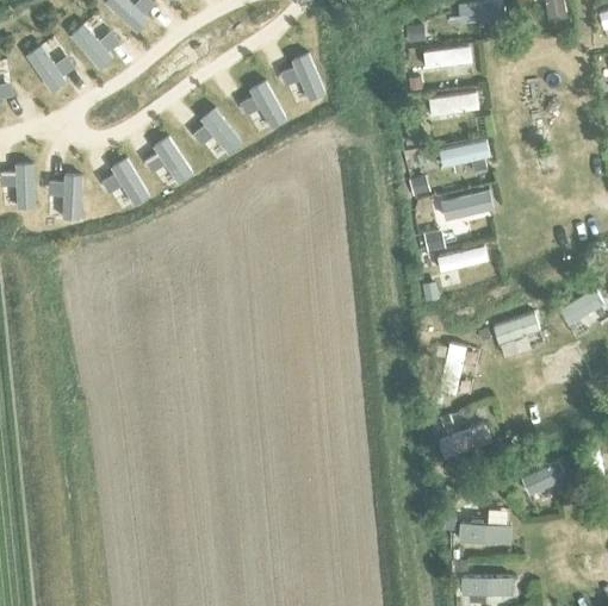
[(103,0),(103,1),(135,33),(150,19),(131,0),(103,0)]
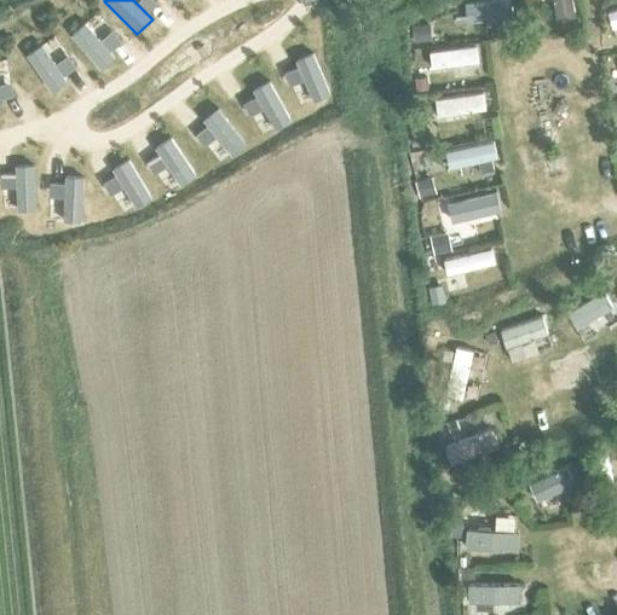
[(511,0),(507,0),(467,6),(468,22),(499,18),(499,22),(507,21),(506,17),(513,16),(511,0)]
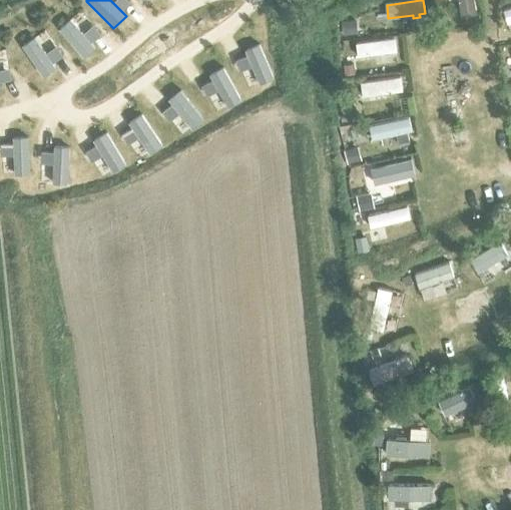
[(477,13),(474,0),(458,0),(461,16),(477,13)]
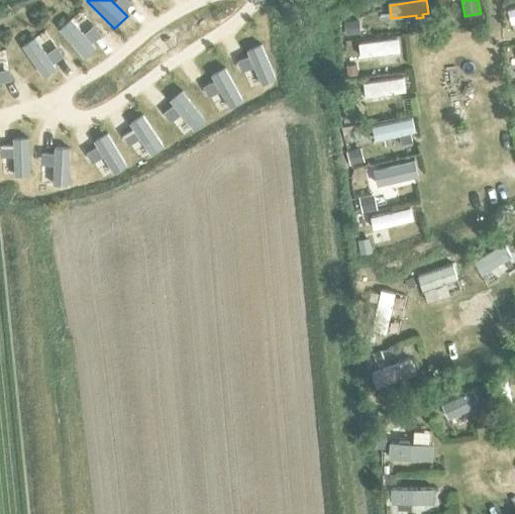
[(447,15),(439,16),(440,27),(448,26),(447,15)]
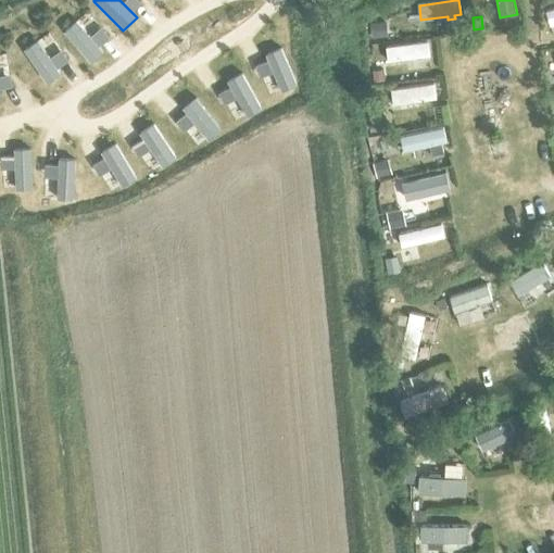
[(63,30),(89,62),(104,50),(78,19),(63,30)]
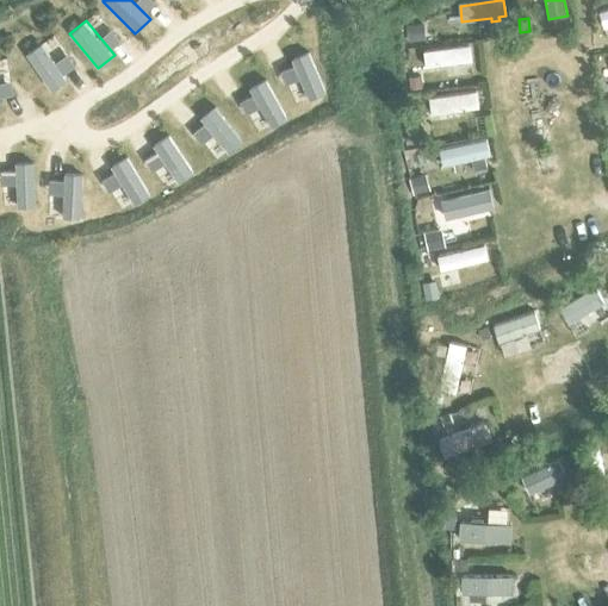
[(425,27),(408,29),(410,43),(426,42),(425,27)]
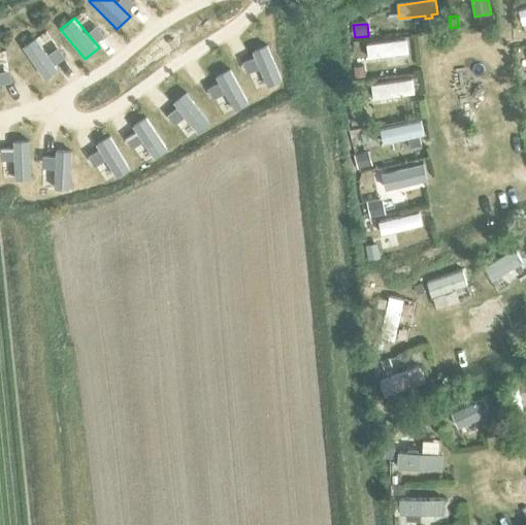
[(21,46),(42,78),(58,68),(36,36),(21,46)]
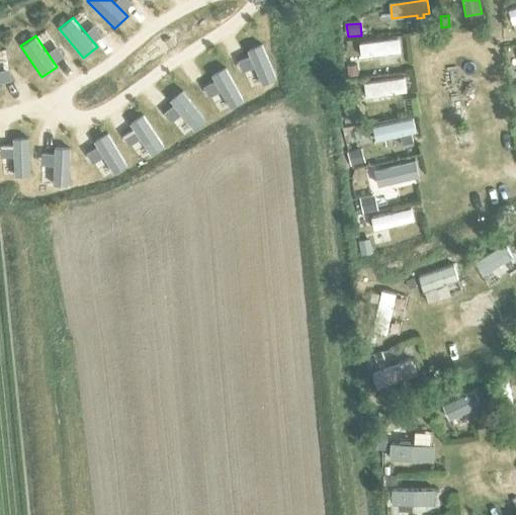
[(400,39),(360,45),(362,60),(402,55),(400,39)]
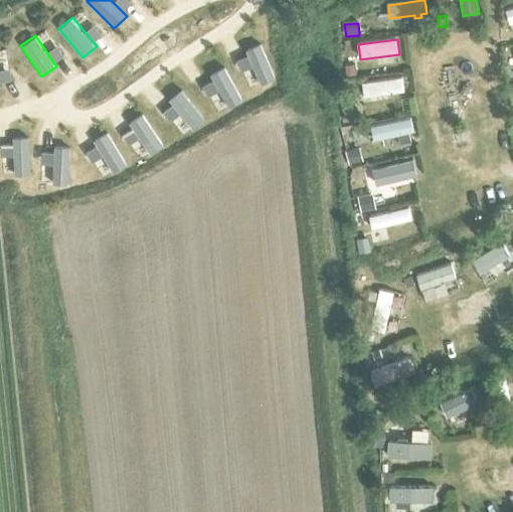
[(244,48),(261,86),(277,79),(262,41),(244,48)]
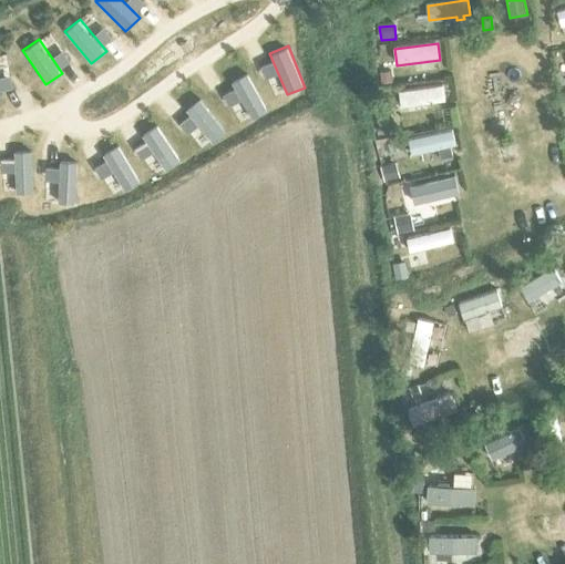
[(233,79),(253,119),(269,110),(248,70),(233,79)]
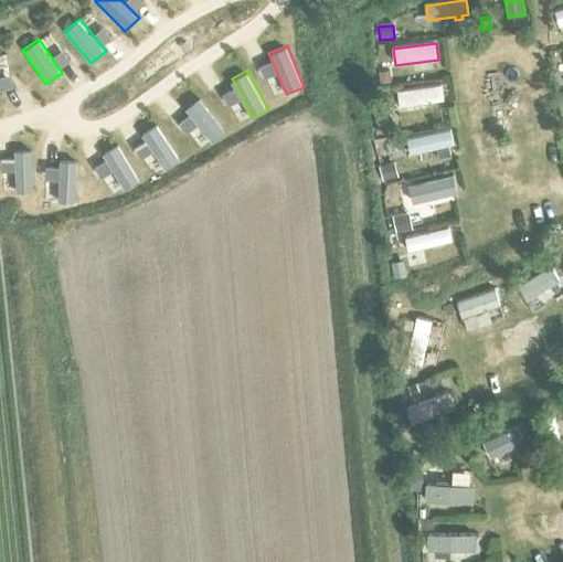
[(392,72),(380,74),(381,86),(393,85),(392,72)]
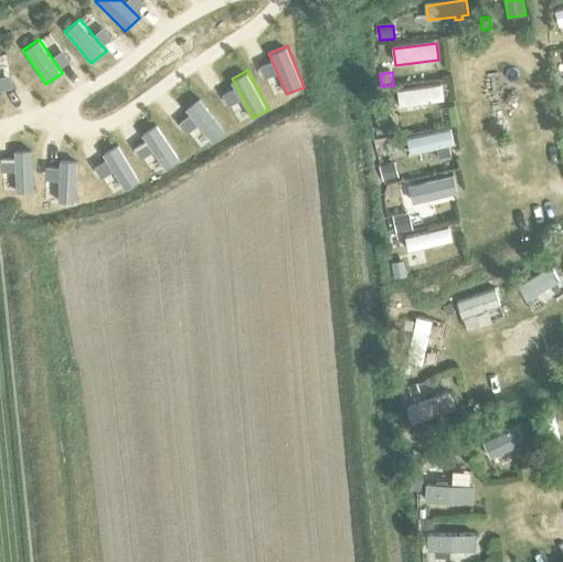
[(442,85),(397,92),(400,108),(445,102),(442,85)]
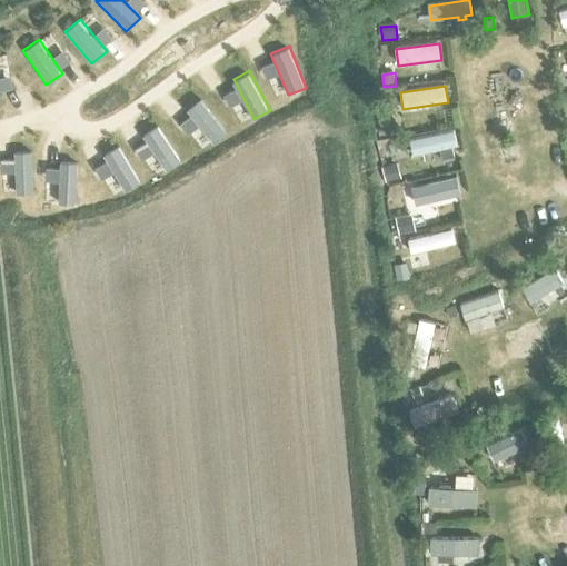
[(187,109),(211,142),(228,131),(202,97),(187,109)]
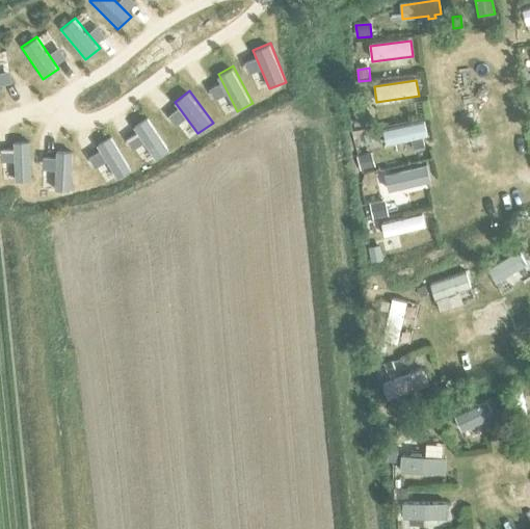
[(356,113),(354,114),(356,129),(359,128),(372,127),(370,112),(356,113)]
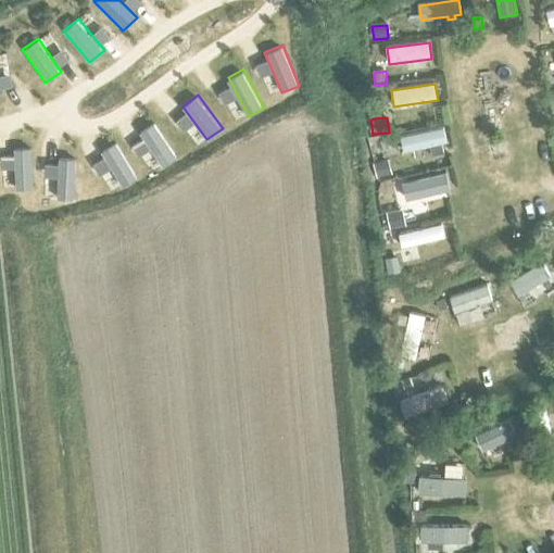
[(138,130),(163,167),(177,158),(153,121),(138,130)]
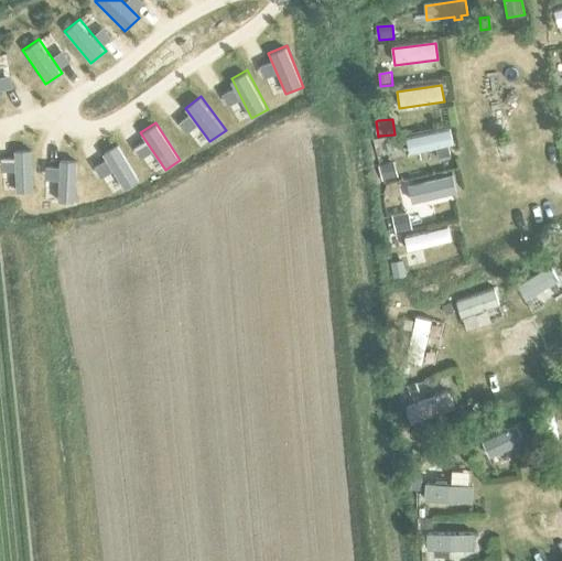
[(450,130),(407,140),(410,155),(436,149),(439,158),(451,155),(449,147),(453,144),(450,130)]
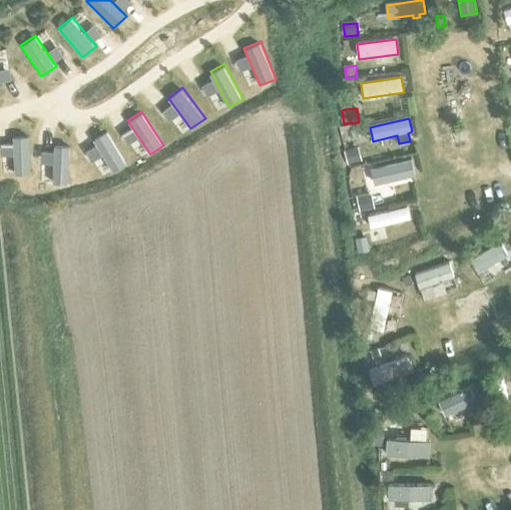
[(91,138),(111,172),(126,163),(106,129),(91,138)]
